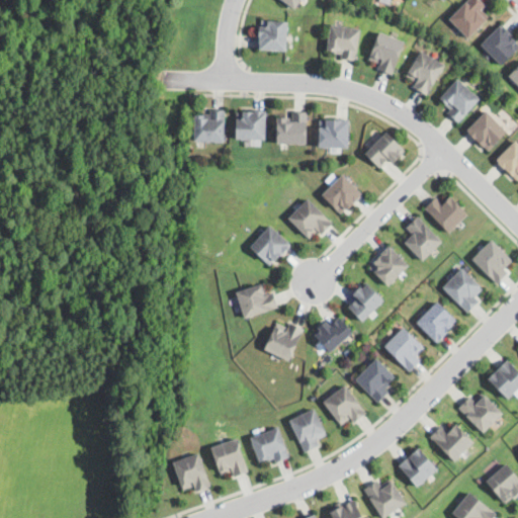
[(300,0),(294,8),(283,0),(300,0)]
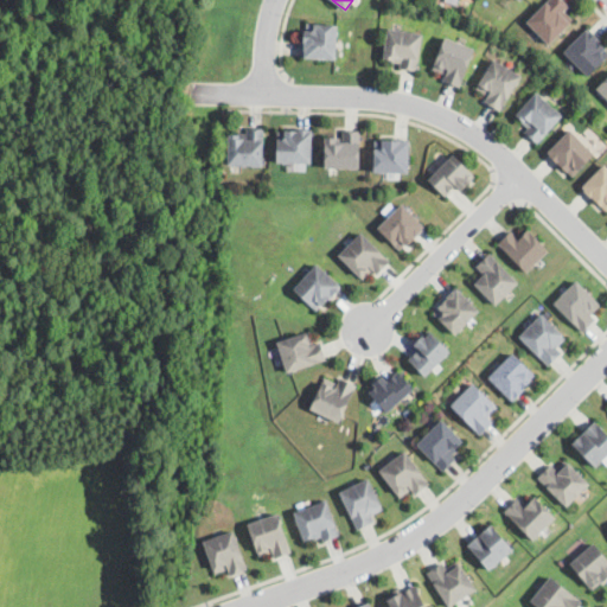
[(574,20),(549,44),(526,21),(548,0),(566,0),(570,5),(564,11),(574,20)]
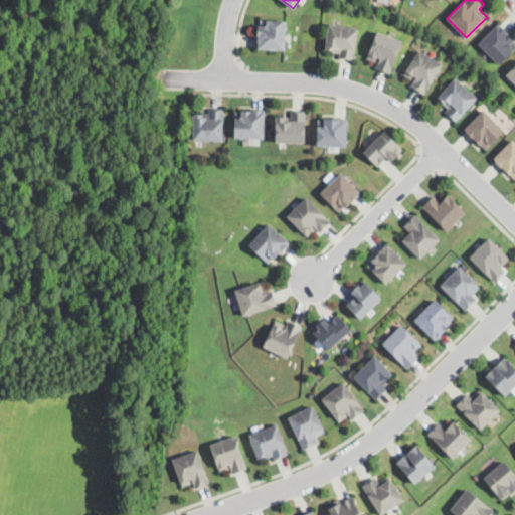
[(287,20),(285,49),(260,47),(260,41),(259,41),(259,35),(259,24),(261,24),(261,19),(287,20)]
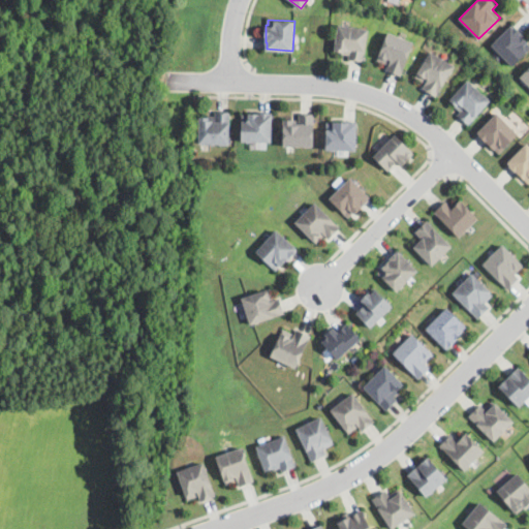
[(369,28),(364,61),(348,59),(349,54),(335,52),(339,24),(369,28)]
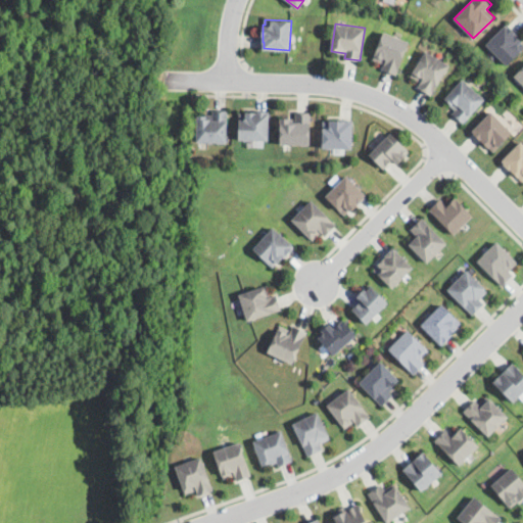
[(508,28),(509,26),(522,40),(521,42),(522,44),(522,50),(508,65),(486,43),(505,25),(508,28)]
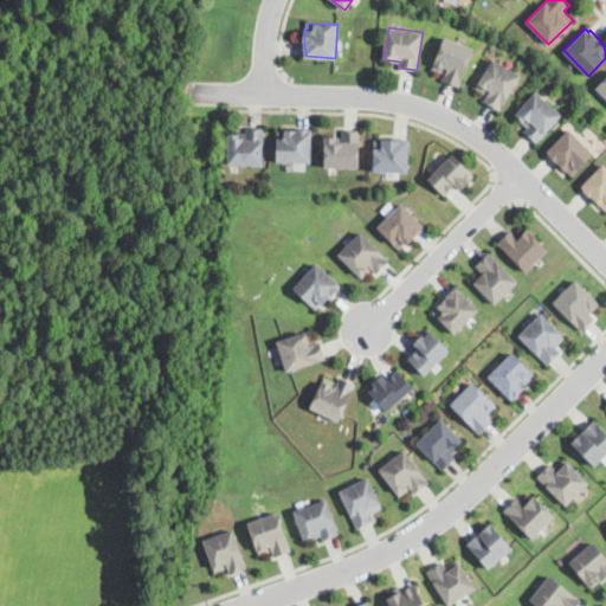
[(475,49),(458,85),(443,79),(445,73),(432,68),(445,36),(475,49)]
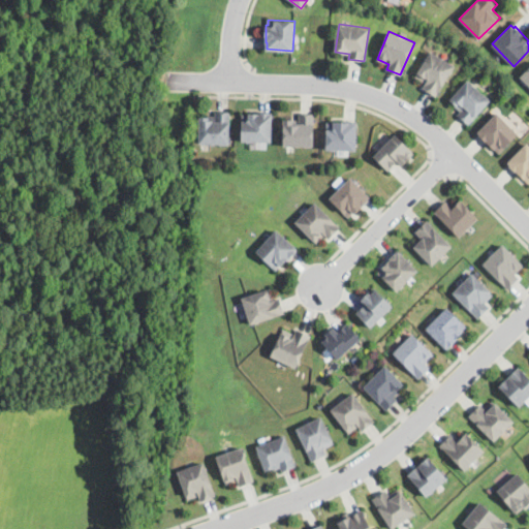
[(455,65),(435,96),(422,87),(425,82),(415,75),(432,50),(455,65)]
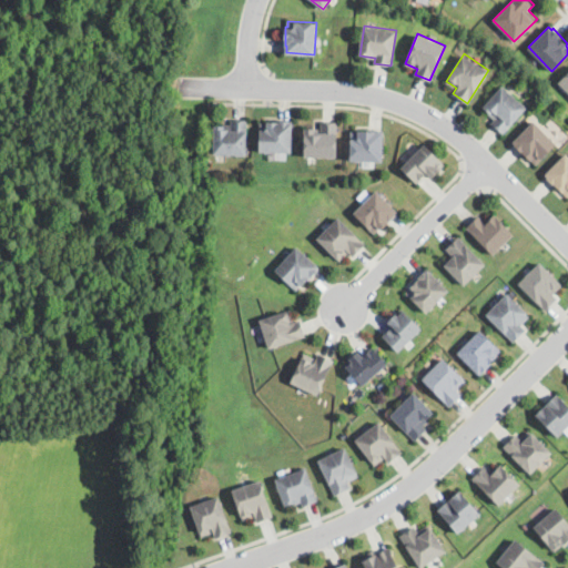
[(567,91),(558,82),(567,71),(567,91)]
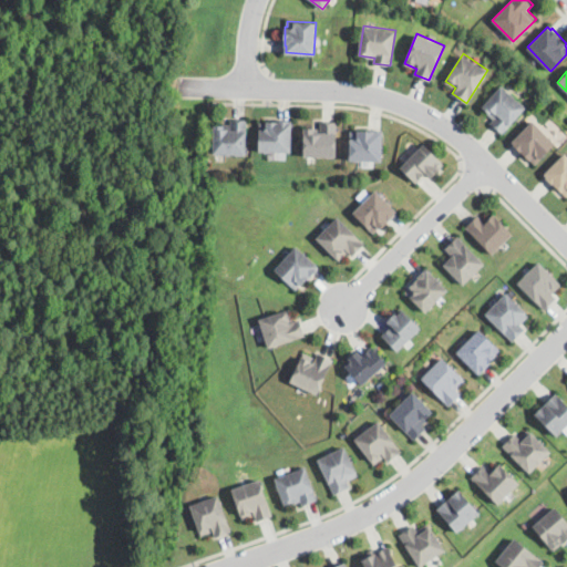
[(503,132),(491,122),(494,119),(481,107),(501,85),(526,107),(503,132)]
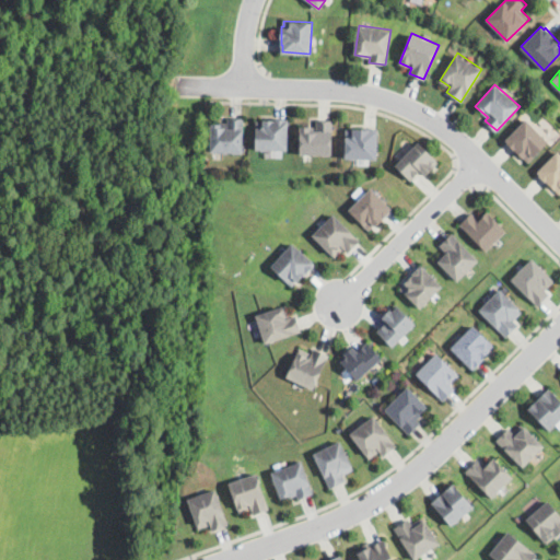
[(245,117),(244,152),(210,151),(211,123),(222,123),(222,126),(228,126),(228,117),(245,117)]
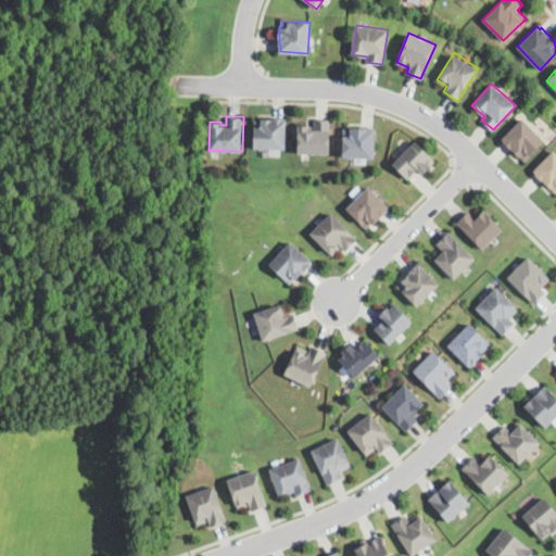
[(287,118),(286,149),(253,148),(254,119),(261,119),(261,117),(287,118)]
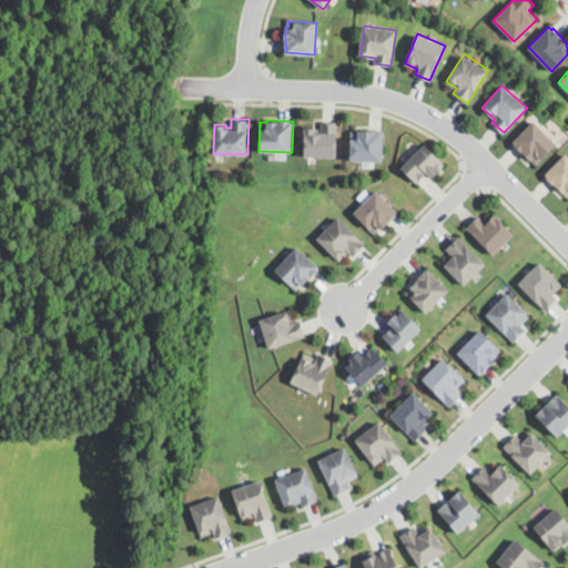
[(535,164),(513,141),(535,120),(557,143),(535,164)]
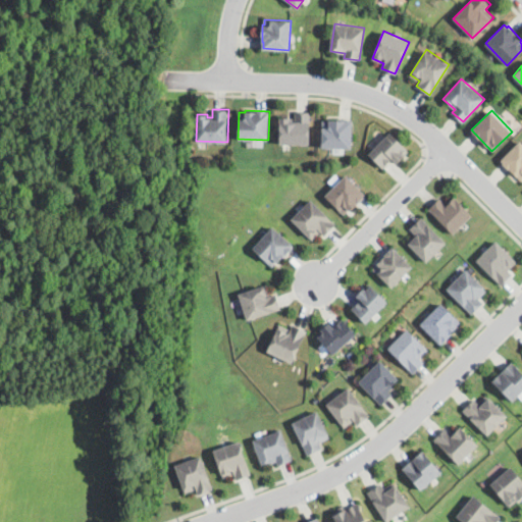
[(310,111),(310,143),(279,143),(279,116),(290,116),(290,120),(295,120),(295,111),(310,111)]
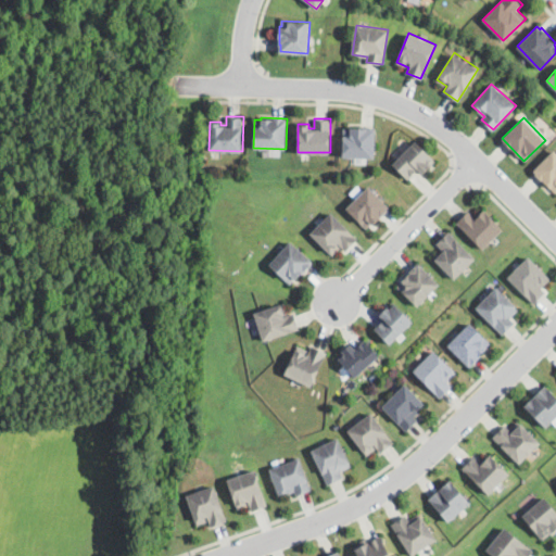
[(375,156),(342,156),(342,128),(350,128),(350,124),(375,124),(375,156)]
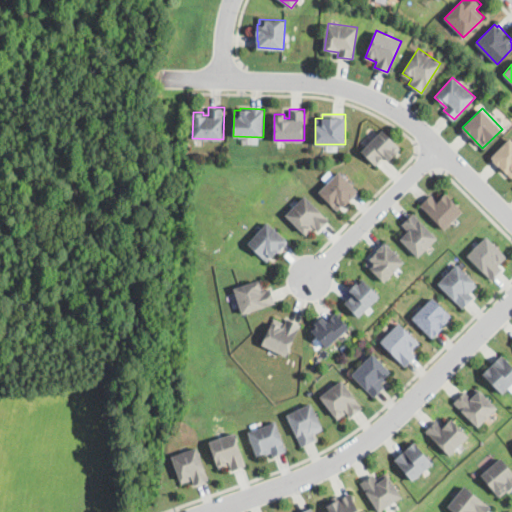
[(389,159),(385,155),(375,165),(361,151),(384,129),(402,147),(389,159)]
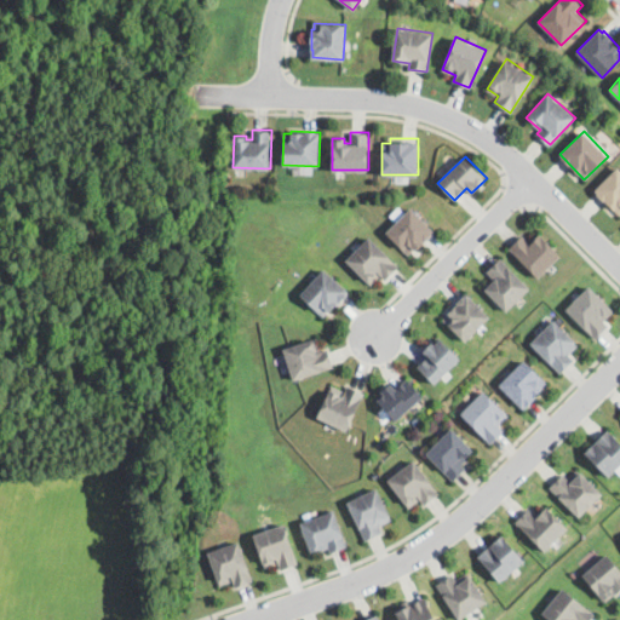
[(619,168),(619,214),(596,189),(619,167),(619,168)]
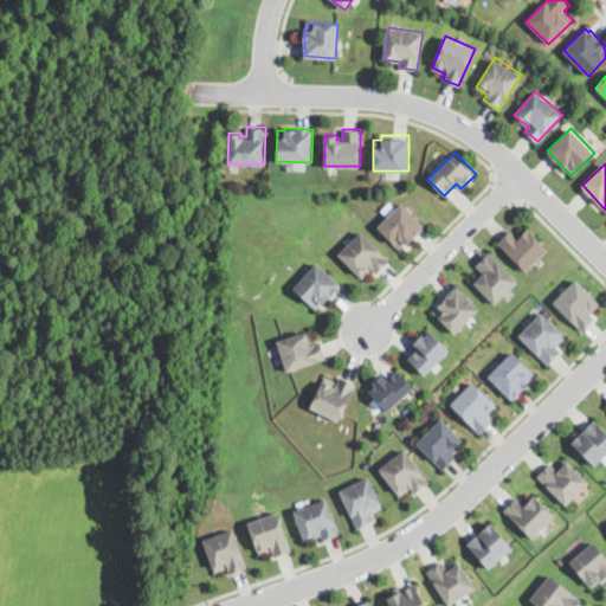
[(413,238),(412,237),(399,250),(378,227),(401,202),(425,226),(413,238)]
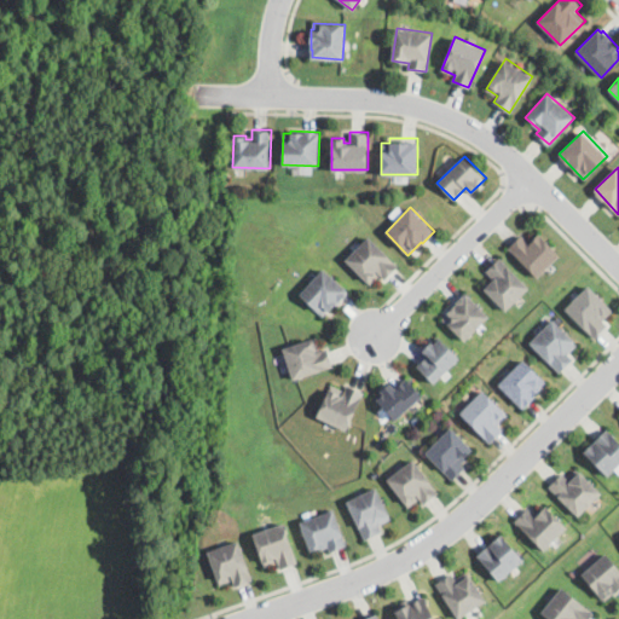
[(538,231),(560,253),(538,276),(508,247),(521,233),(528,242),(538,231)]
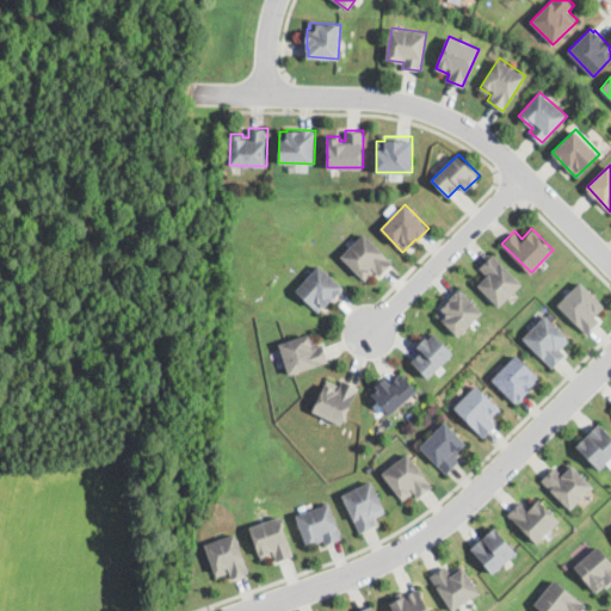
[(380,276),(375,271),(365,281),(341,255),(365,233),(394,263),(380,276)]
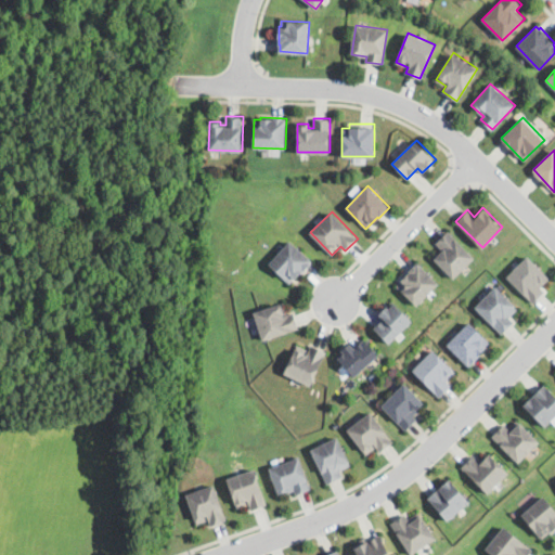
[(453,279),(431,257),(440,248),(435,243),(448,230),(475,257),(453,279)]
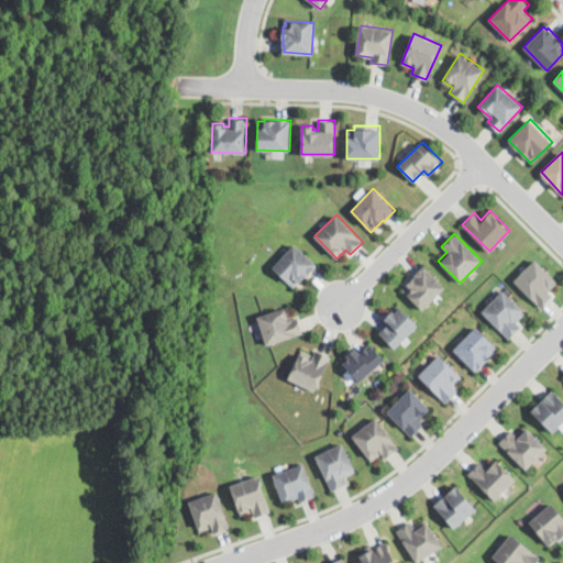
[(313,267),(308,274),(307,273),(294,287),(272,267),(295,243),(316,264),(313,266),(313,267)]
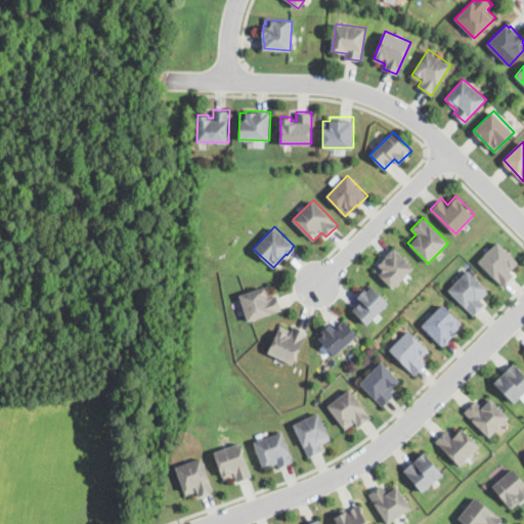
[(504,287),(479,261),(498,242),(519,262),(510,271),(515,275),(504,287)]
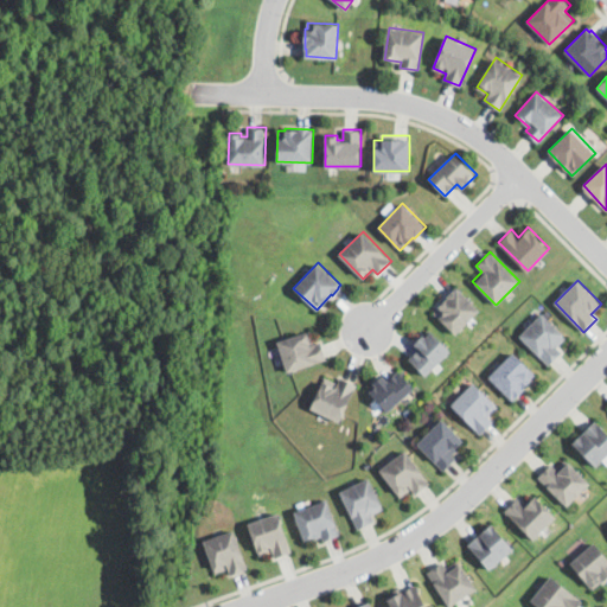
[(454,334),(433,311),(458,287),(479,310),(454,334)]
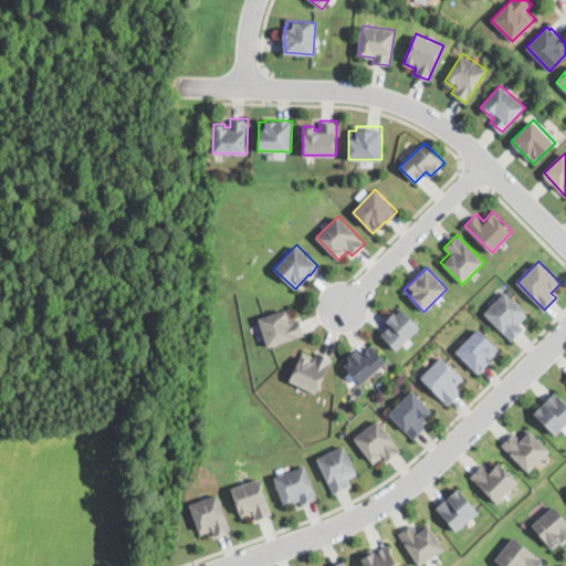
[(512,341),(485,313),(506,292),(528,314),(520,323),(524,328),(512,341)]
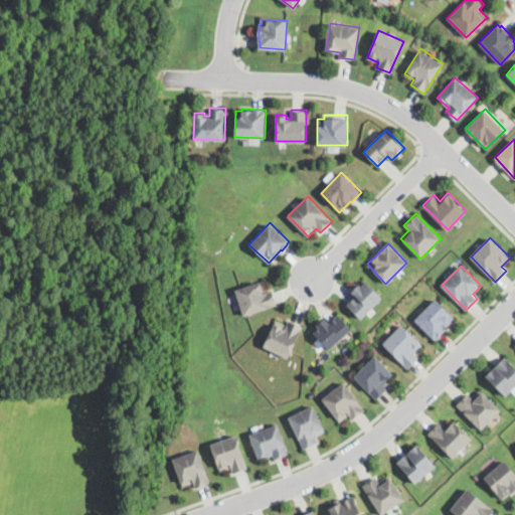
[(267,291),(273,289),(278,304),(244,316),(235,289),(263,280),(267,291)]
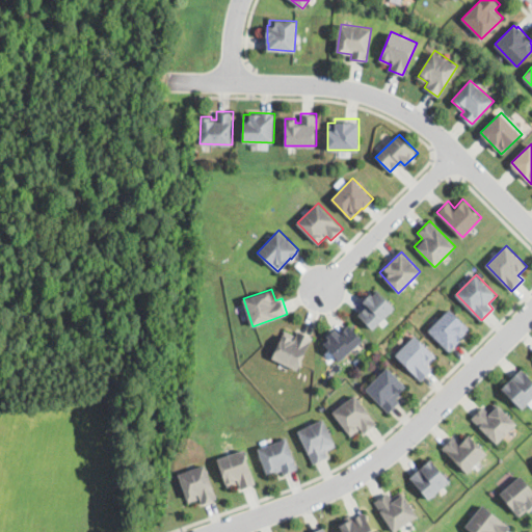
[(379,290),(395,307),(373,328),(358,314),(367,306),(363,300),(370,293),(373,296),(379,290)]
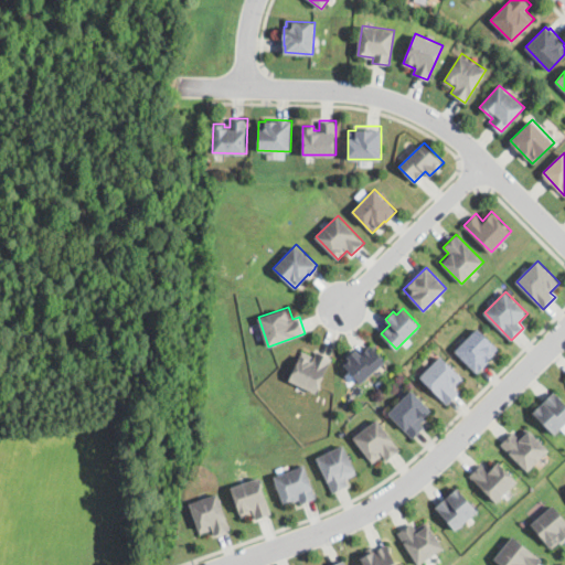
[(477,372),(455,350),(478,328),(499,350),(477,372)]
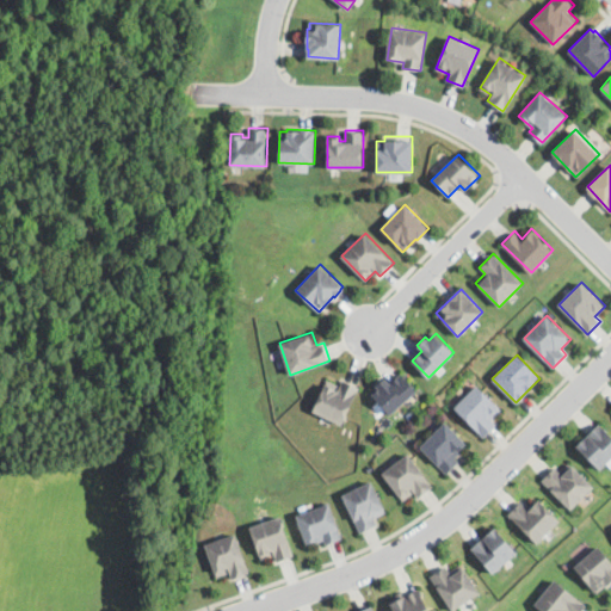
[(401,372),(417,390),(390,414),(368,390),(386,374),(392,381),(401,372)]
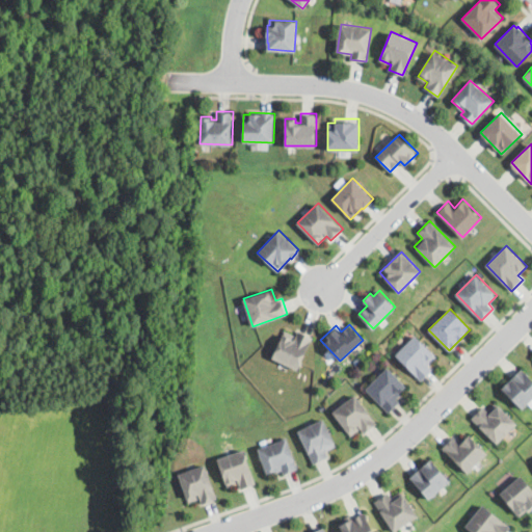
[(297,335),(299,329),(314,337),(299,370),(272,357),(286,329),(297,335)]
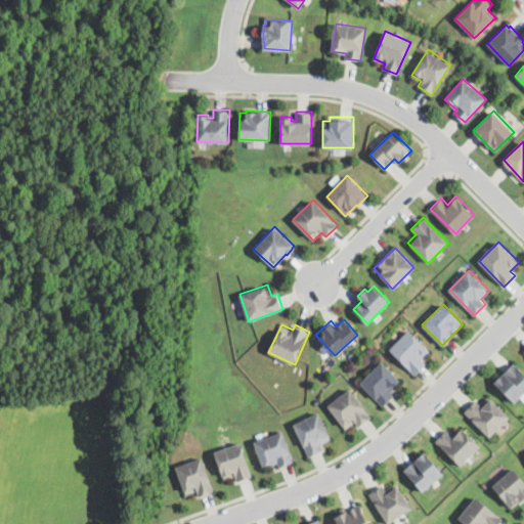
[(416,375),(389,350),(407,330),(431,350),(422,359),(426,363),(416,375)]
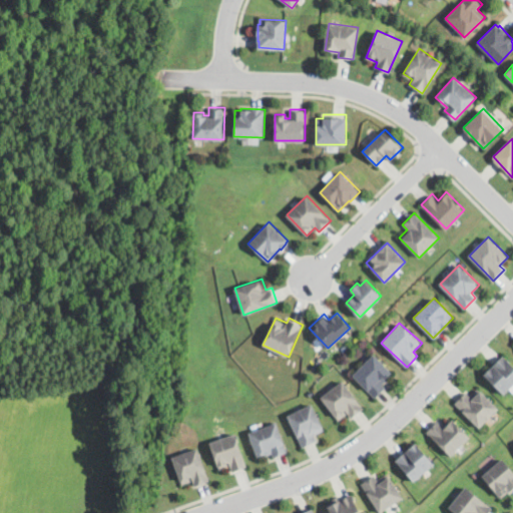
[(376,398),(353,375),(374,354),(392,372),(382,384),(386,387),(376,398)]
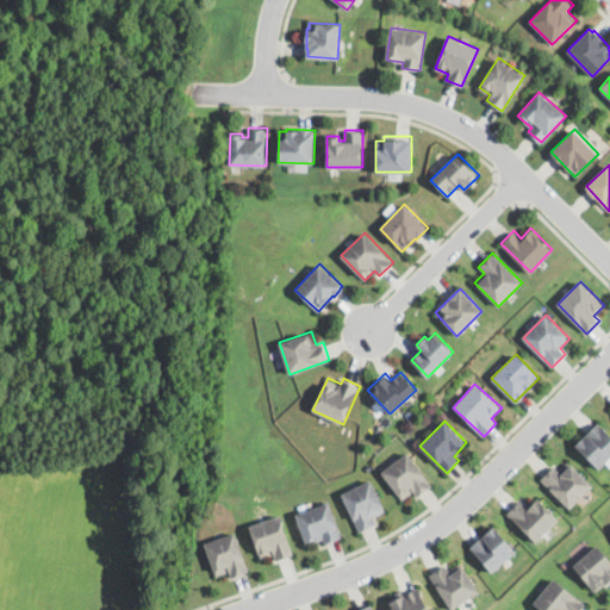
[(609,458),(601,467),(577,443),(599,422),(609,433),(609,458)]
